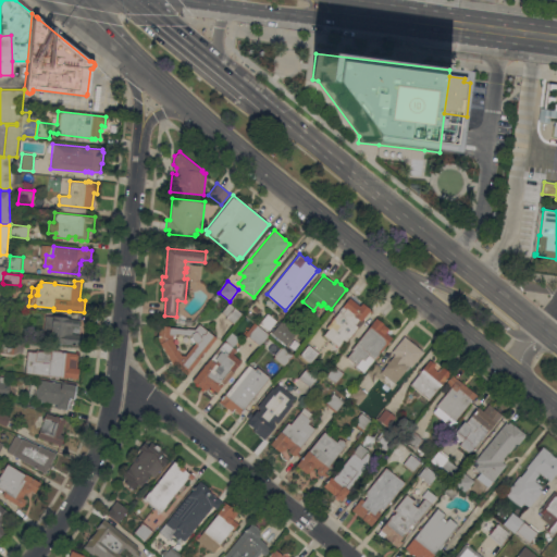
[(362,320),(363,320),(354,332),(355,333),(351,336),(350,336),(346,343),(344,341),(338,347),(323,334),(329,329),(326,326),(349,297),(359,306),(362,302),(370,309),(362,320)]
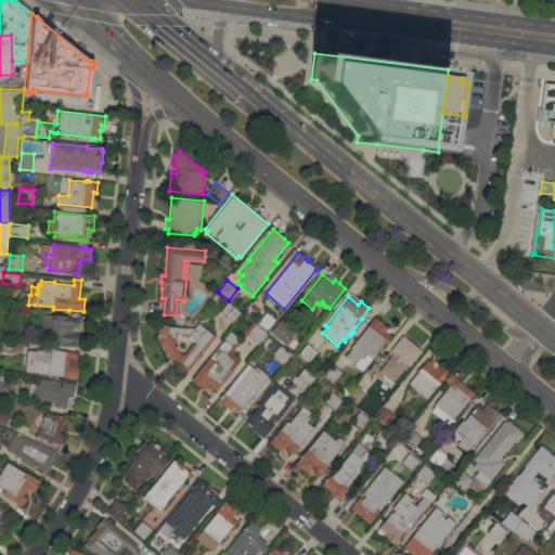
[(232,323),(224,317),(224,315),(220,311),(228,301),(241,312),(232,323)]
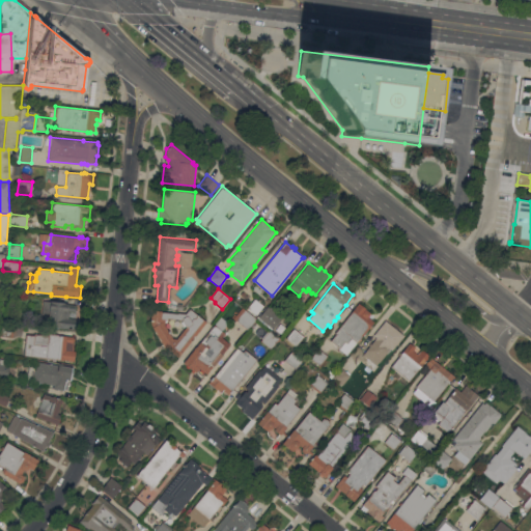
[(256,314),(247,307),(254,299),(263,306),(256,314)]
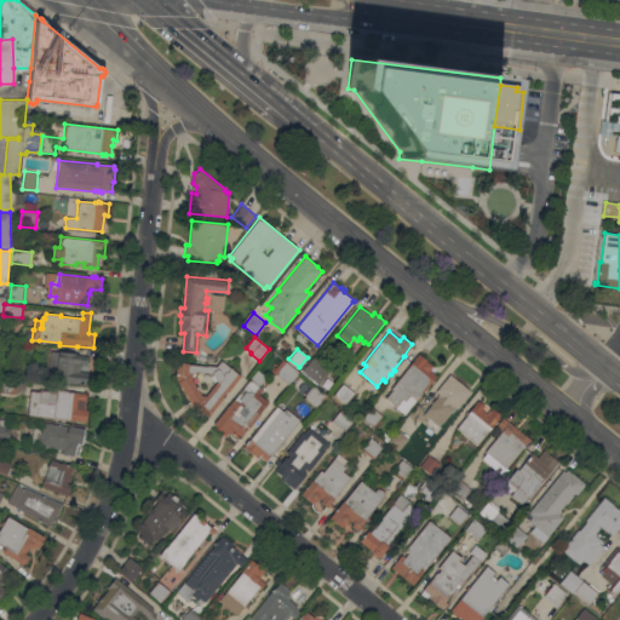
[(91,384),(82,384),(82,385),(79,385),(79,384),(74,383),(74,384),(47,382),(51,351),(76,354),(76,355),(89,356),(87,363),(80,363),(80,372),(92,373),(91,384)]
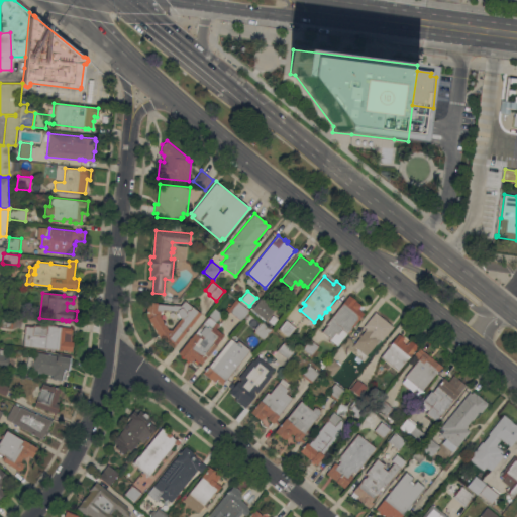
[(225,303),(220,300),(225,293),(229,297),(225,303)]
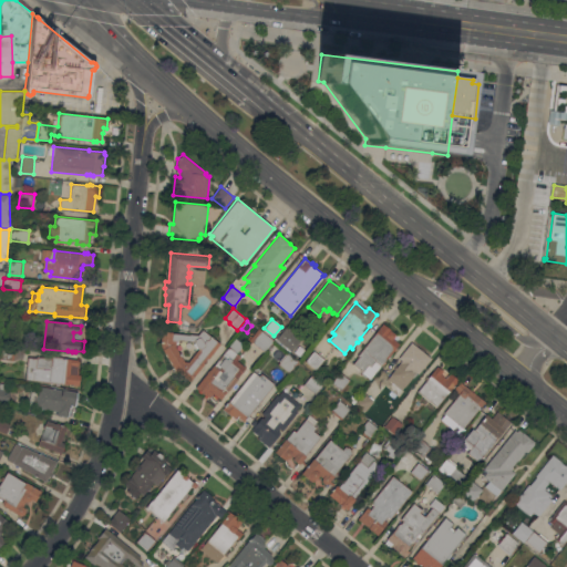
[(392,352),(384,361),(385,362),(383,366),(382,364),(381,366),(380,366),(371,378),(352,363),(359,356),(358,356),(382,323),(390,329),(390,330),(395,334),(393,338),(400,343),(397,347),(398,348),(395,350),(395,349),(392,353),(392,352)]
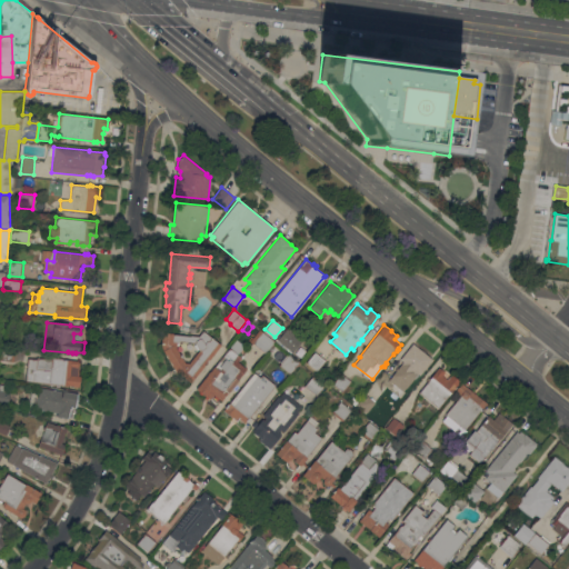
[(266,353),(250,341),(259,329),(275,341),(266,353)]
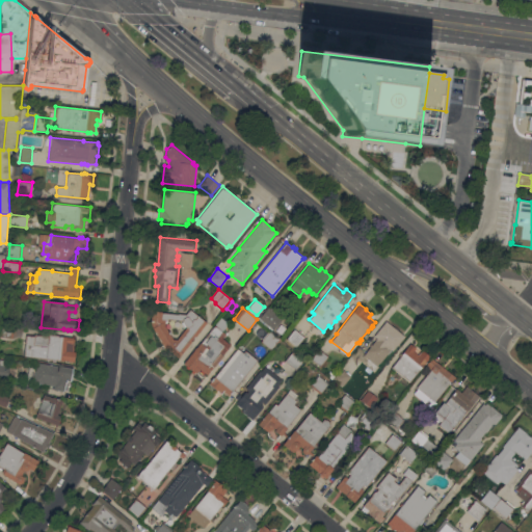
[(272,330),(258,320),(268,308),(282,319),(272,330)]
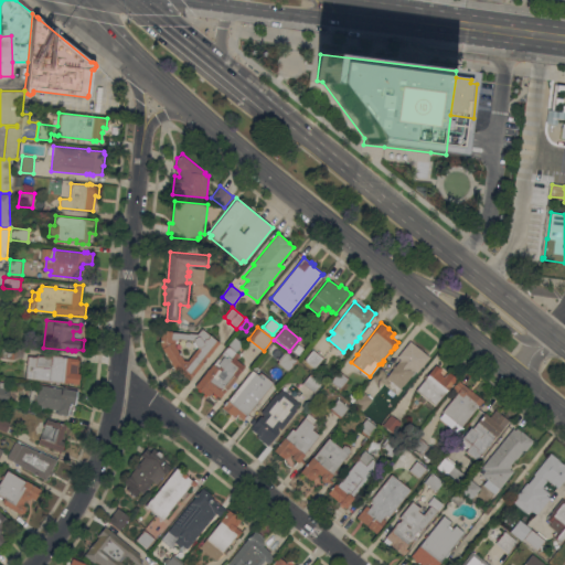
[(176,371),(161,348),(160,343),(160,340),(160,334),(161,330),(189,333),(189,332),(198,333),(201,328),(219,342),(189,381),(176,371)]
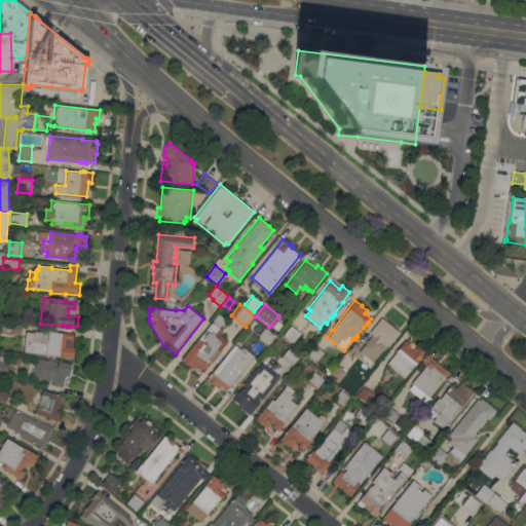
[(181,360),(219,313),(226,320),(220,328),(223,330),(220,334),(228,341),(220,351),(211,363),(210,362),(203,370),(201,368),(200,369),(197,367),(198,366),(197,365),(194,369),(191,366),(190,367),(187,365),(186,365),(185,365),(184,364),(183,363),(184,362),(181,360)]
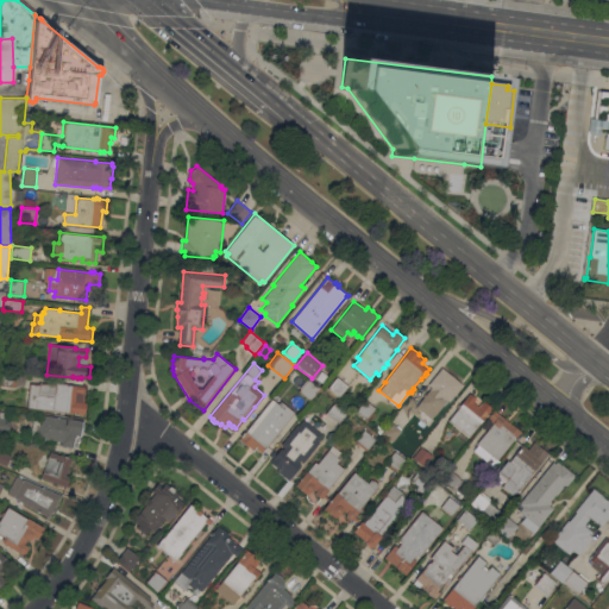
[(445,396),(449,399),(434,415),(426,425),(416,416),(421,410),(416,407),(432,387),(428,384),(441,368),(457,381),(445,396)]
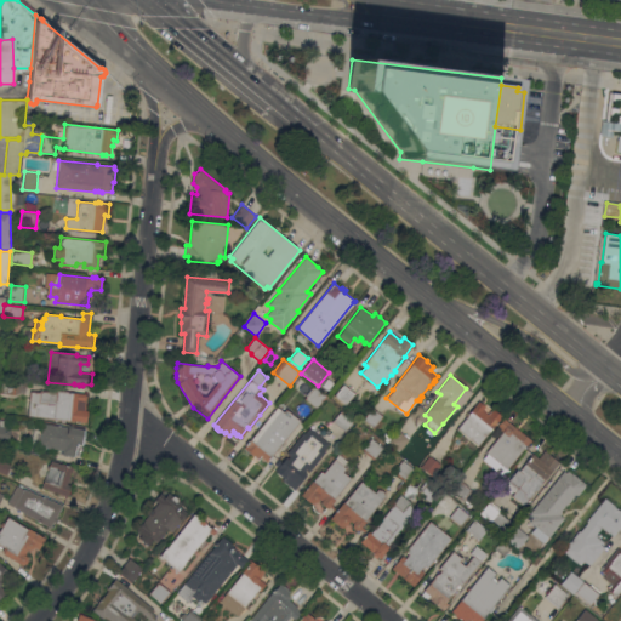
[(12,394),(0,393),(0,381),(13,382),(12,394)]
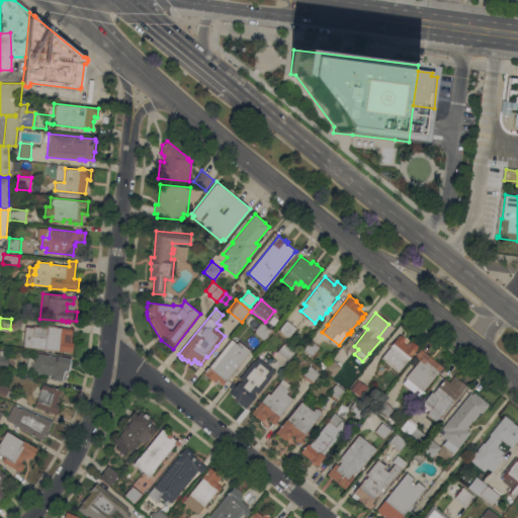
[(288,338),(278,330),(286,321),(296,328),(288,338)]
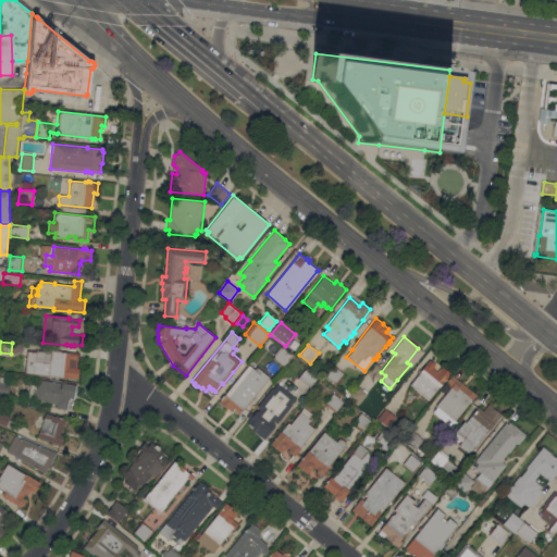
[(284,366),(273,358),(282,346),(293,355),(284,366)]
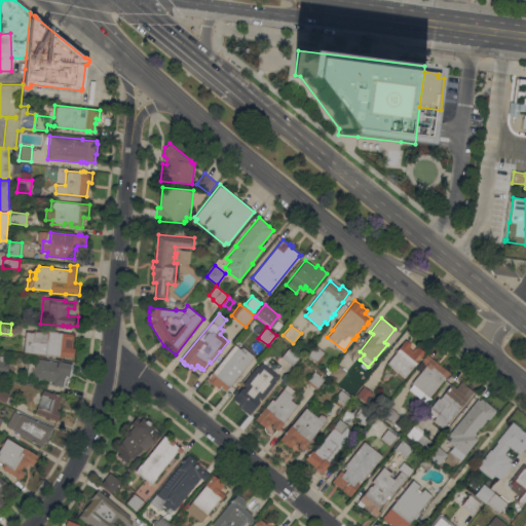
[(73,358),(24,352),(26,331),(34,332),(34,330),(47,332),(47,330),(58,331),(57,332),(71,333),(72,334),(73,335),(72,347),(74,347),(73,358)]
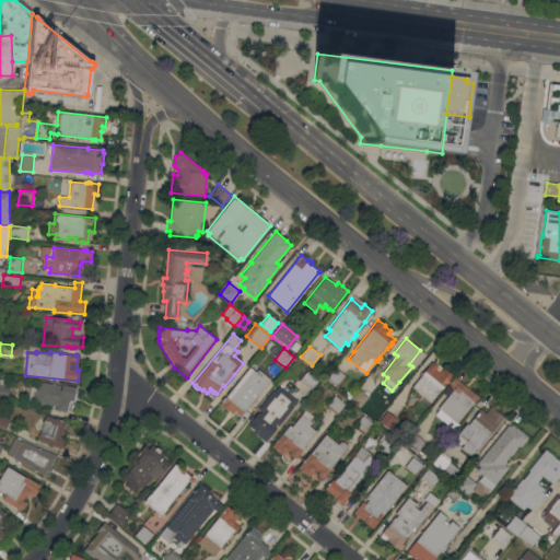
[(431,403),(412,386),(421,375),(420,374),(431,361),(438,366),(435,369),(440,373),(442,370),(443,371),(444,369),(453,375),(431,403)]
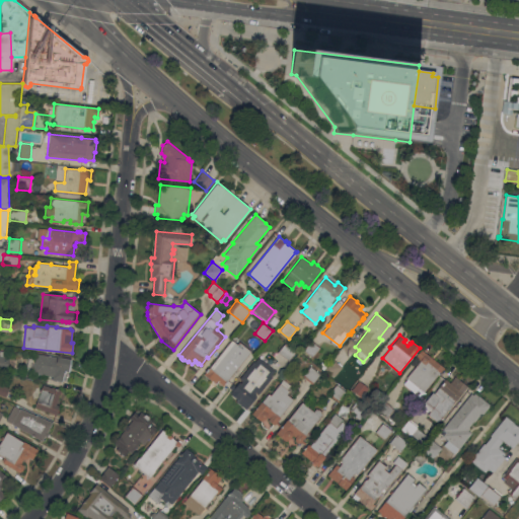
[(223,386),(217,381),(216,384),(204,374),(231,340),(237,344),(239,342),(250,352),(223,386)]
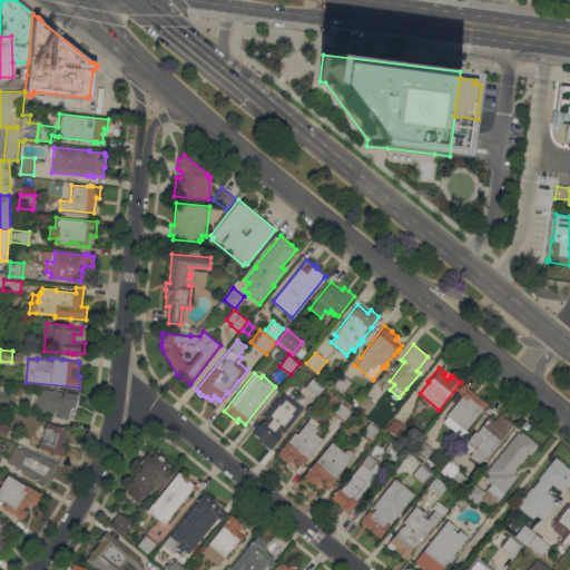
[(343,392),(333,385),(342,374),(351,382),(343,392)]
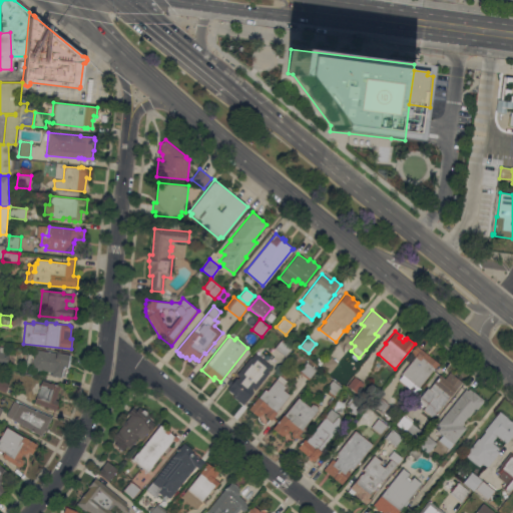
[(285,356),(275,348),(282,339),(292,348),(285,356)]
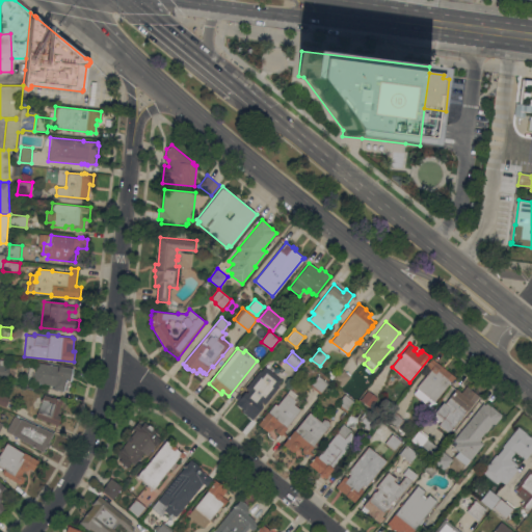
[(429,406),(413,393),(418,388),(416,387),(430,369),(426,366),(432,358),(455,376),(434,402),(433,401),(429,406)]
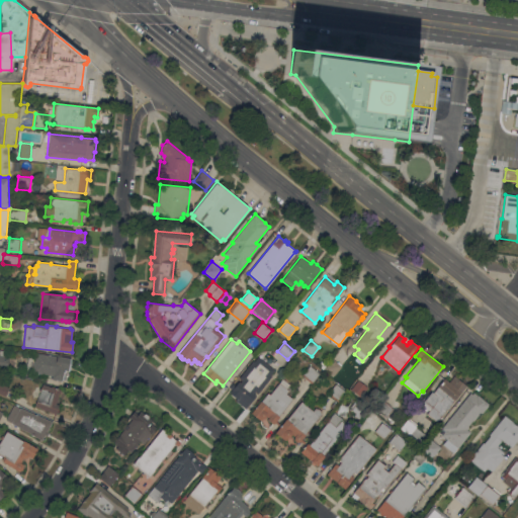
[(35,353),(71,357),(69,370),(64,370),(64,372),(65,373),(65,379),(63,379),(63,380),(52,379),(53,374),(32,372),(35,353)]
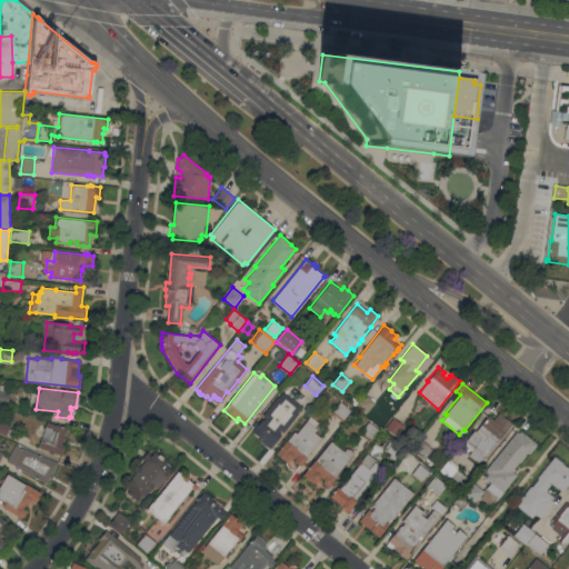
[(8,405),(0,402),(0,389),(10,391),(8,405)]
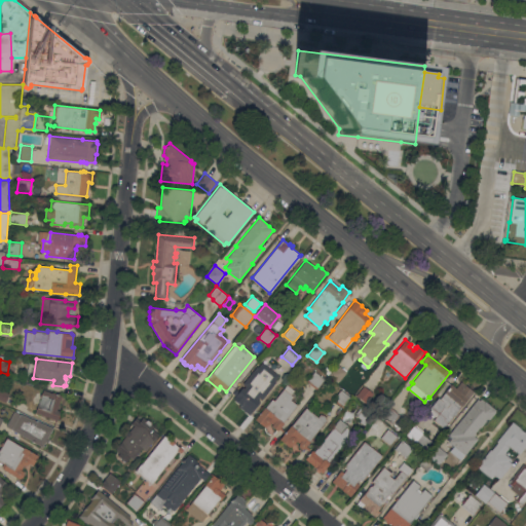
[(274,381),(275,382),(262,400),(259,397),(257,400),(260,402),(249,415),(238,406),(240,404),(239,404),(238,404),(234,401),(235,401),(233,399),(235,396),(233,393),(237,389),(238,390),(241,387),(243,388),(246,386),(242,383),(257,366),(258,367),(262,362),(278,376),(274,381)]
